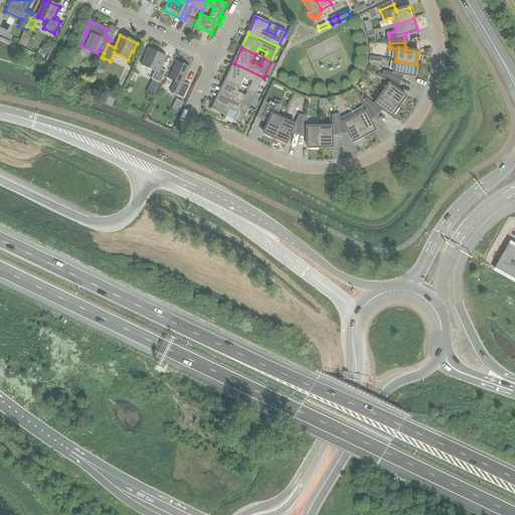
[(145,57),(141,65),(155,71),(151,79),(153,79),(159,83),(160,83),(166,71),(160,68),(166,56),(148,48),(144,56),(145,57)]
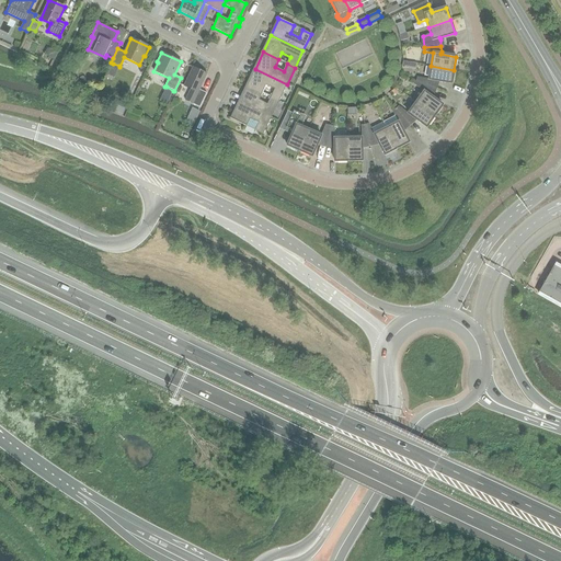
[(119,66),(113,64),(107,75),(114,78),(119,66)]
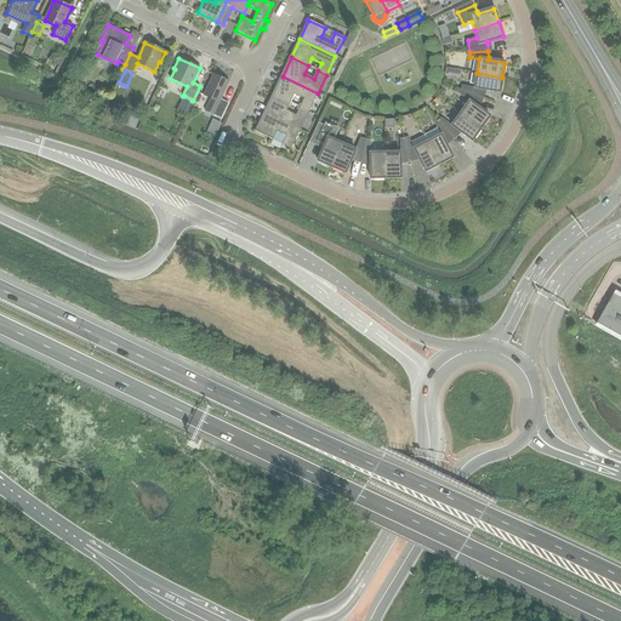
[(500,92),(502,78),(477,73),(474,87),(465,86),(463,91),(480,98),(483,92),(483,90),(500,92)]
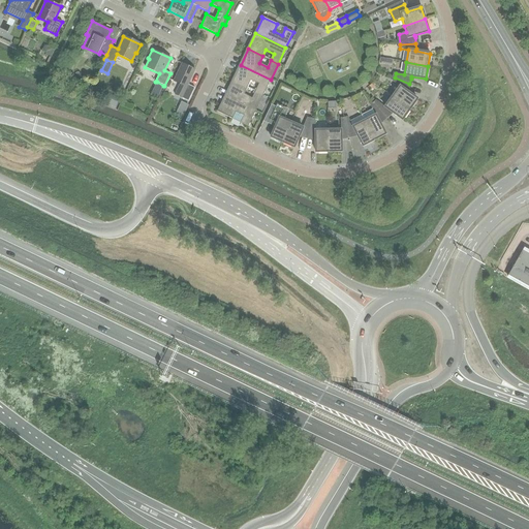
[(180,85),(175,95),(188,101),(194,88),(188,85),(195,69),(182,63),(174,82),(180,85)]
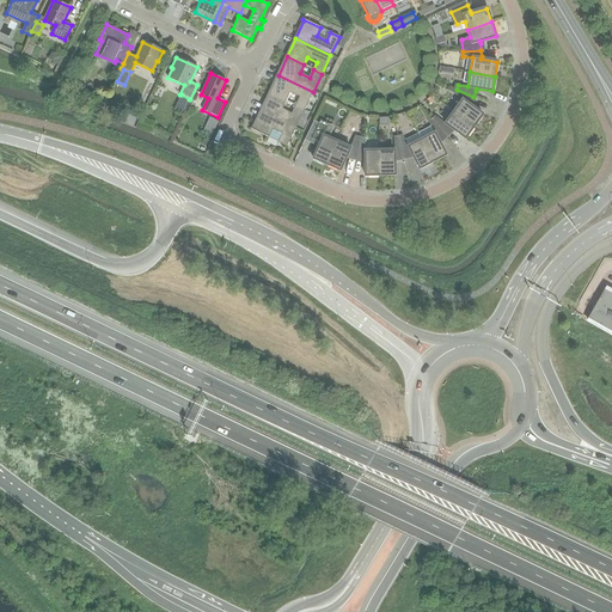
[(299,98),(295,105),(305,110),(313,92),(279,75),(269,93),(287,102),(291,93),(299,98)]
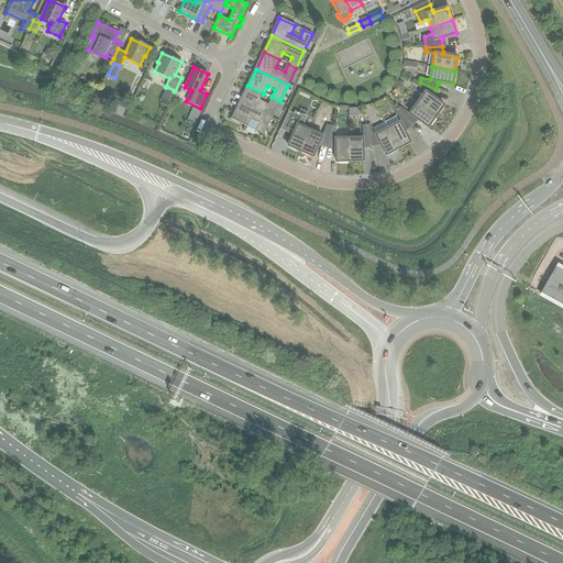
[(433,95),(435,89),(420,83),(418,87),(426,92),(417,103),(435,117),(444,106),(431,97),(433,95)]
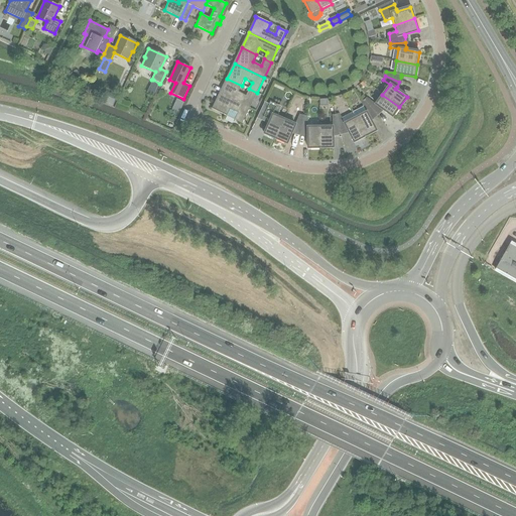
[(227,79),(220,94),(249,108),(257,93),(249,89),(246,96),(239,92),(242,86),(227,79)]
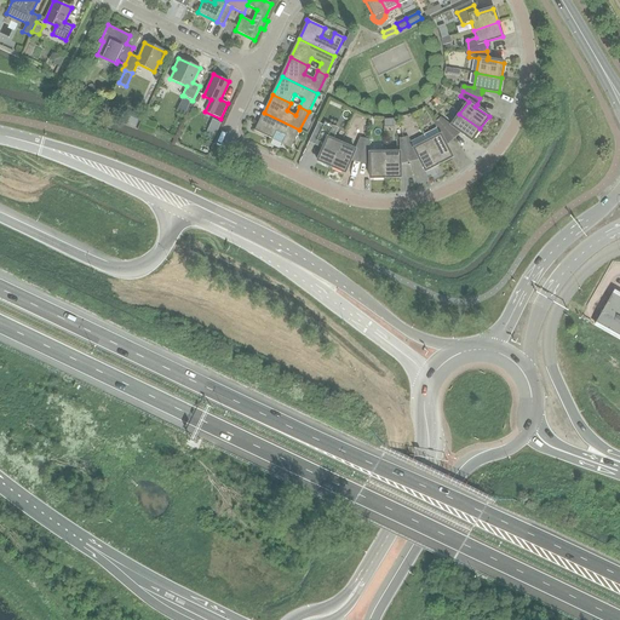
[(184,96),(181,104),(188,108),(191,101),(184,96)]
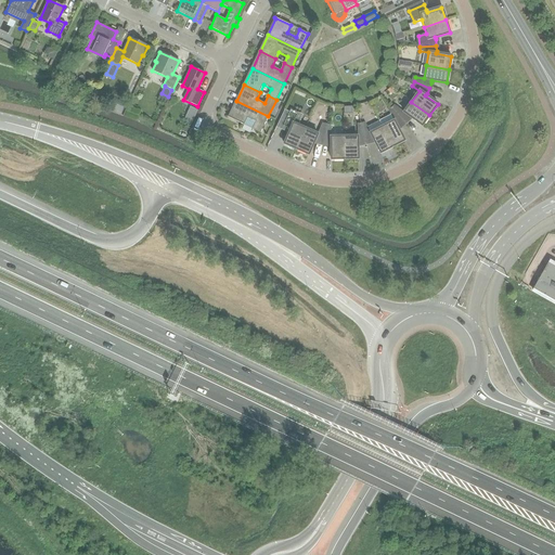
[(260,133),(268,116),(236,101),(229,117),(228,116),(227,117),(243,125),(247,118),(256,121),(252,129),(260,133)]
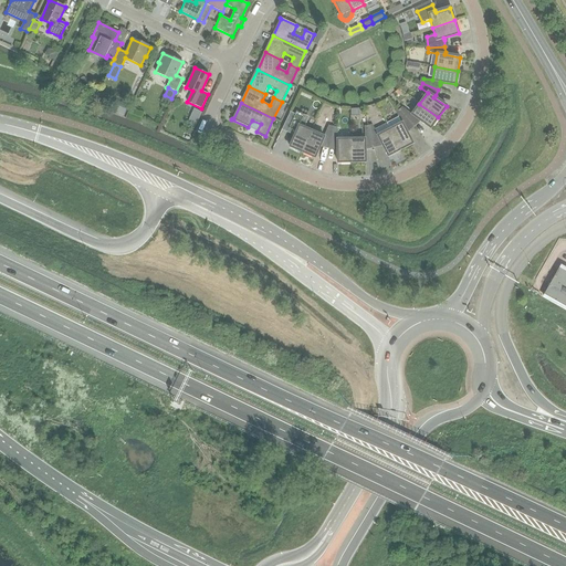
[(430,128),(438,117),(419,104),(411,114),(405,109),(401,112),(411,125),(417,121),(418,119),(430,128)]
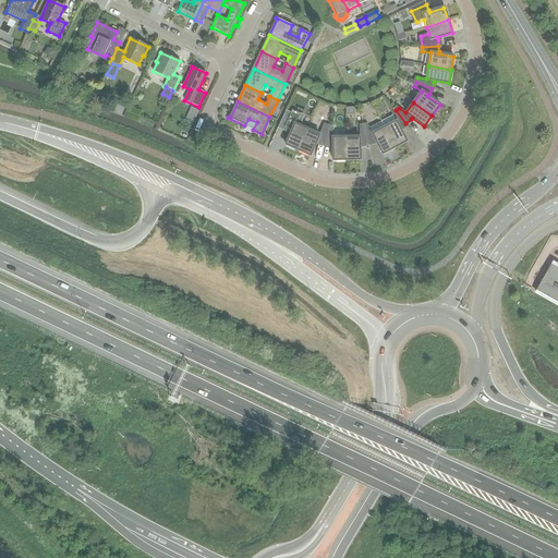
[(195,117),(198,111),(192,108),(189,113),(195,117)]
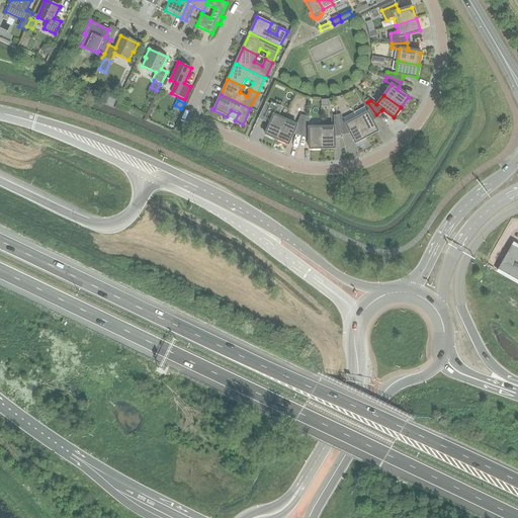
[(357,118),(356,118),(366,138),(377,132),(370,119),(372,118),(376,114),(367,102),(363,105),(364,107),(354,112),(357,118)]
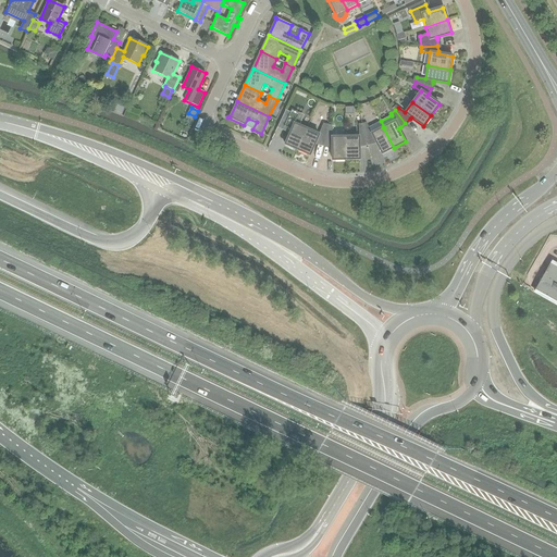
[(285,145),(297,150),(306,130),(299,126),(302,118),(291,112),(289,113),(286,111),(279,128),(289,134),(285,145)]
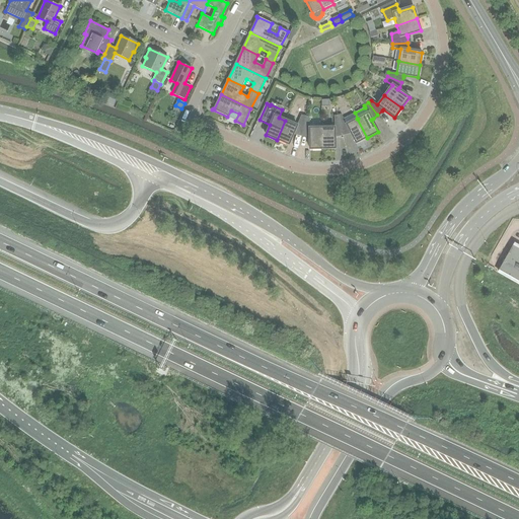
[(339,119),(342,133),(348,132),(349,131),(356,143),(367,138),(357,119),(346,125),(343,117),(339,119)]
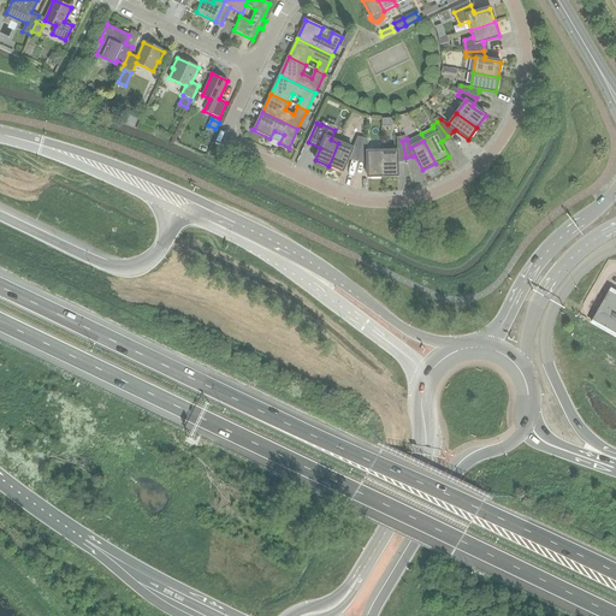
[(353,148),(338,143),(329,166),(343,172),(349,157),(351,158),(359,159),(362,141),(356,140),(353,148)]
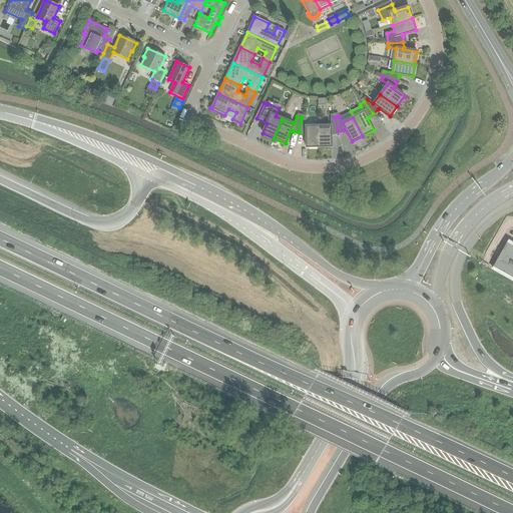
[(306,147),(319,147),(318,126),(306,126),(306,118),(302,117),(299,132),(304,133),(306,133),(306,147)]
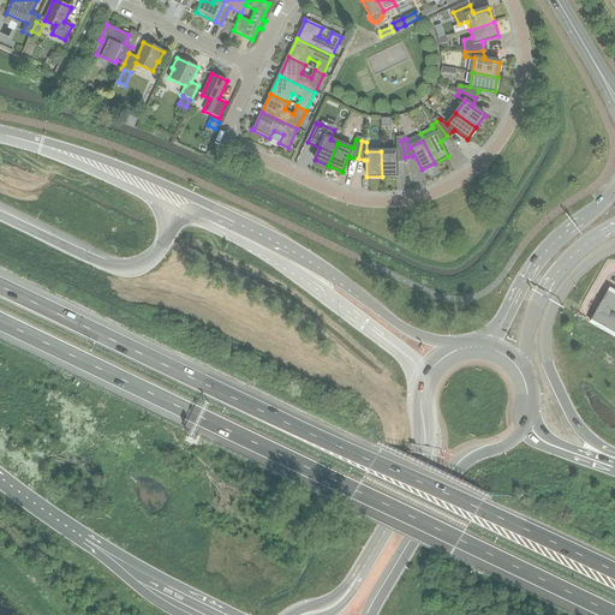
[(399,160),(405,157),(401,141),(395,142),(396,151),(381,151),(382,177),(396,177),(396,160),(399,160)]
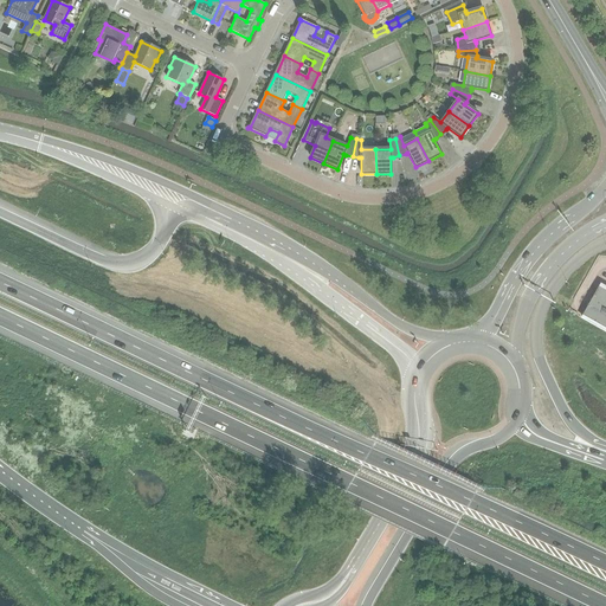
[(605,289),(599,285),(584,313),(581,317),(605,330),(605,289)]
